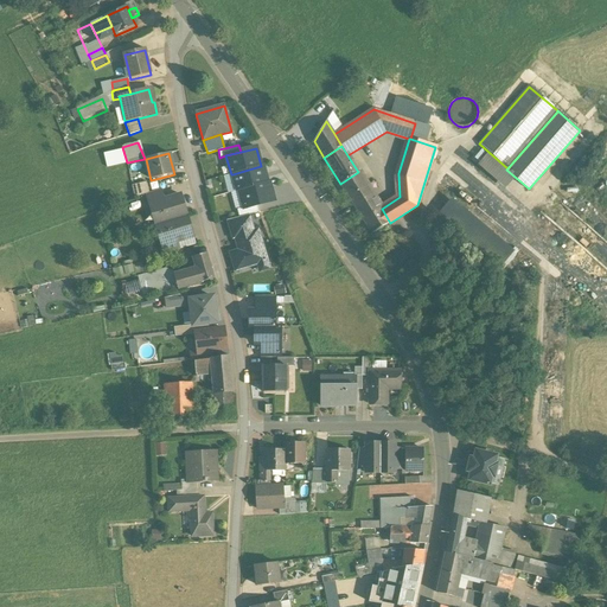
[(261,166),(232,174),(237,191),(238,191),(268,183),(263,166),(261,166)]
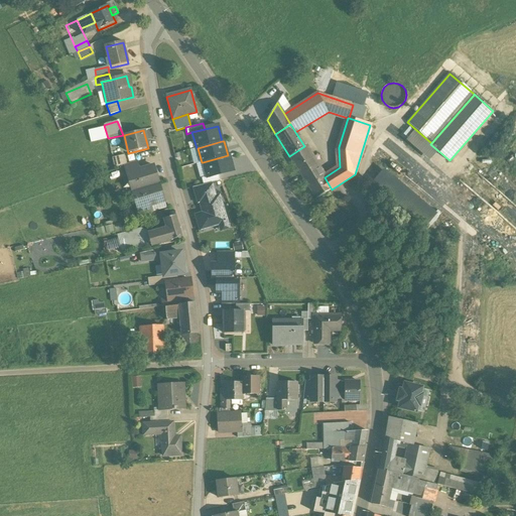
[(325,177),(304,146),(289,156),(316,199),(332,189),(325,177)]
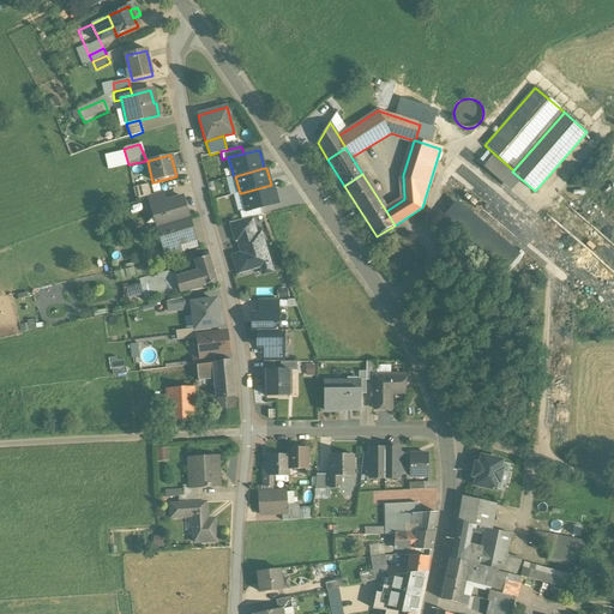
[(148,185),(133,188),(136,200),(148,197),(151,196),(148,185)]
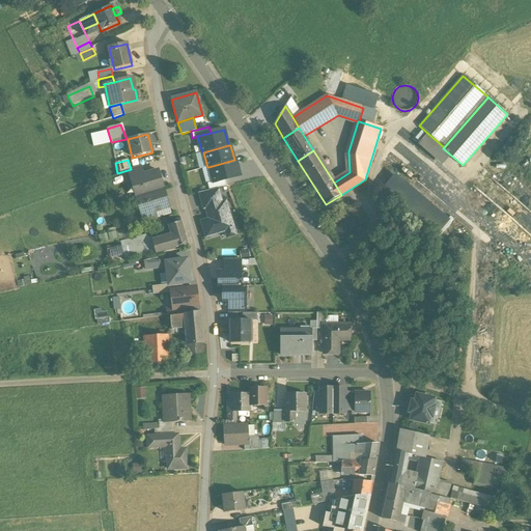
[(234,160),(208,167),(213,183),(226,179),(240,175),(235,160),(234,160)]
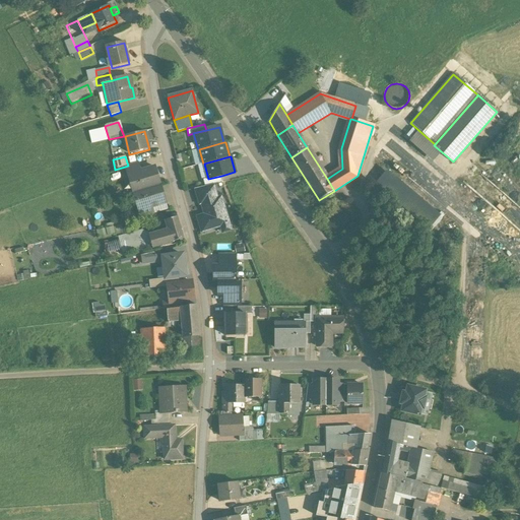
[(128,166),(125,167),(128,176),(140,172),(137,161),(128,166)]
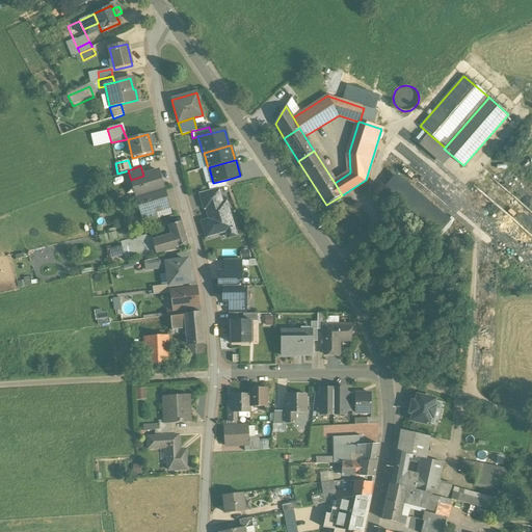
[(158,171),(143,176),(131,180),(133,188),(136,189),(138,196),(164,189),(158,171)]
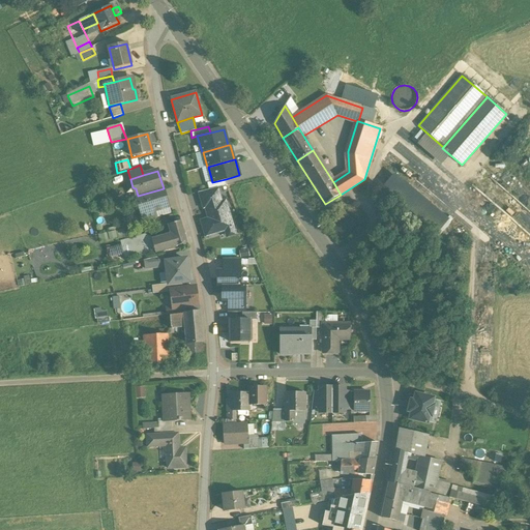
[(385,186),(436,232),(448,217),(398,172),(385,186)]
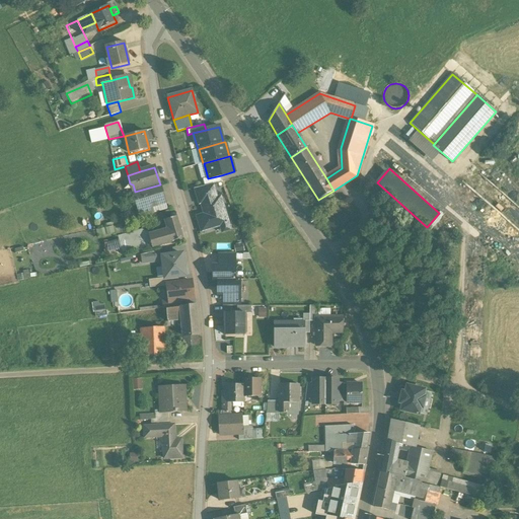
[(463,181),(487,203),(489,201),(496,207),(505,198),(474,169),(463,181)]
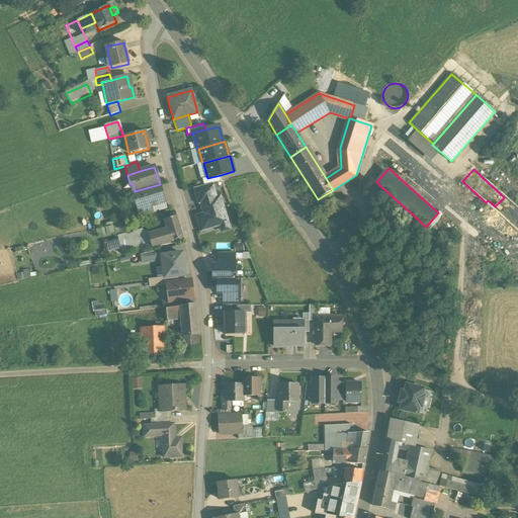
[(222,181),(221,175),(207,178),(202,180),(204,186),(222,181)]
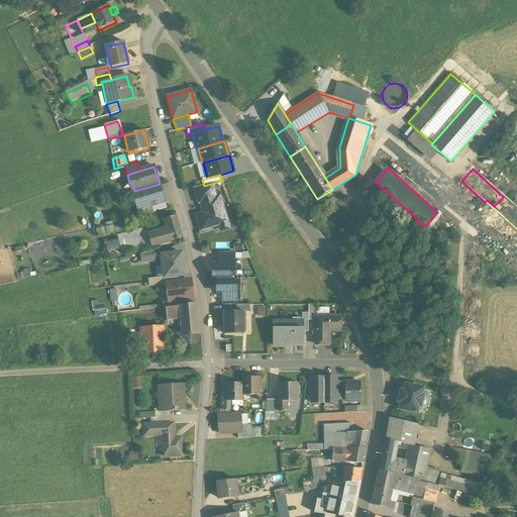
[(160,184),(134,191),(136,198),(135,201),(137,209),(150,206),(165,202),(160,184)]
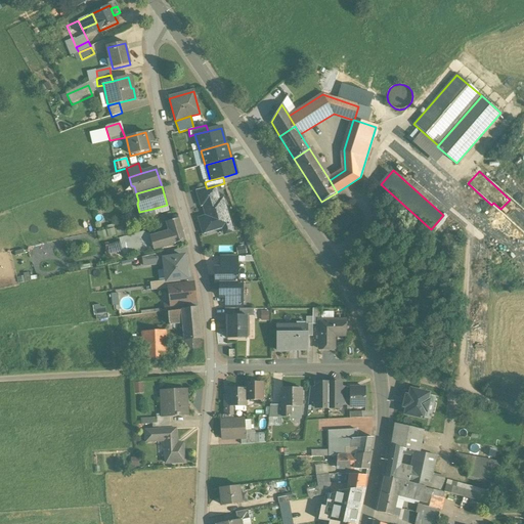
[(203,205),(219,200),(214,186),(207,188),(197,190),(201,206),(203,205)]
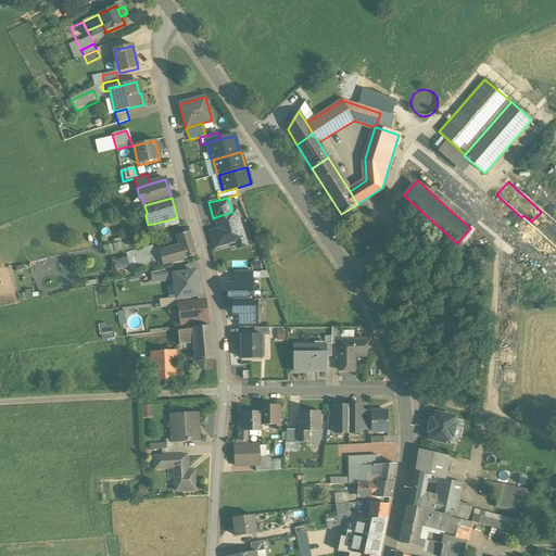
[(216,249),(244,240),(236,211),(232,212),(215,217),(219,230),(211,232),(216,249)]
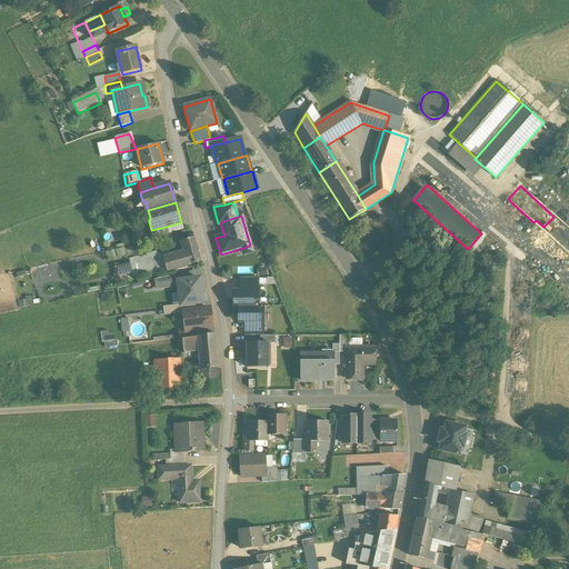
[(166,227),(151,230),(155,240),(168,236),(166,227)]
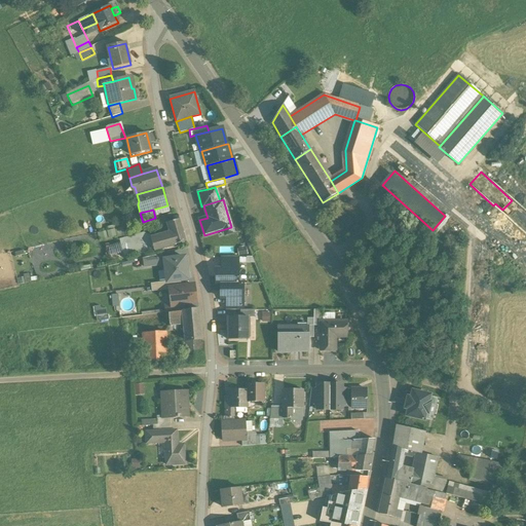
[(185,241),(179,220),(168,223),(171,231),(168,235),(157,238),(151,240),(154,250),(154,252),(185,241)]
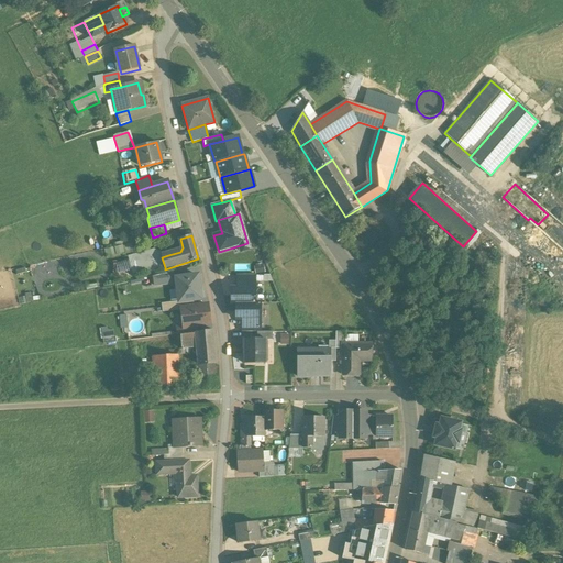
[(109,258),(134,252),(132,243),(107,250),(109,258)]
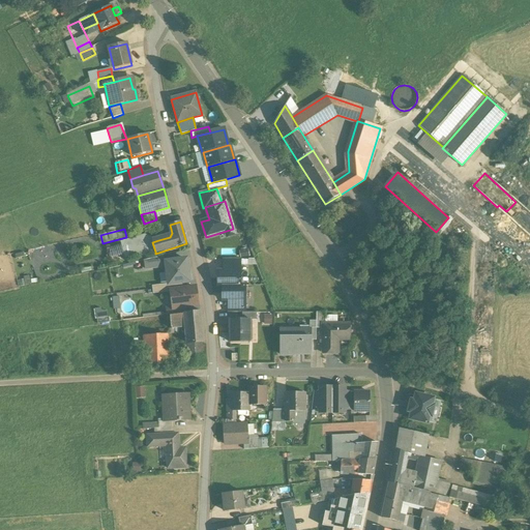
[(145,235),(120,241),(124,259),(144,255),(155,252),(152,242),(158,240),(156,236),(151,238),(145,235)]
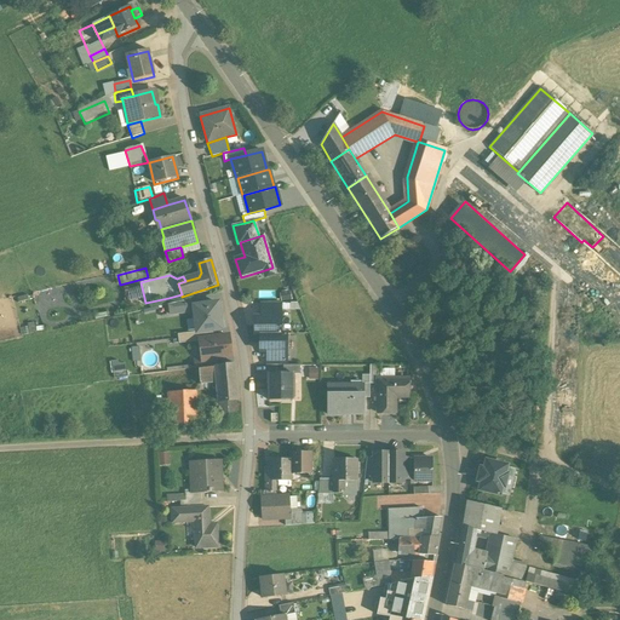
[(171,316),(191,313),(190,300),(168,305),(171,316)]
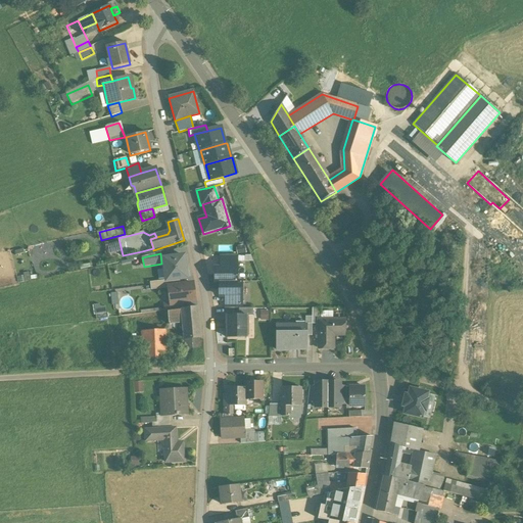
[(237,255),(221,255),(221,268),(237,268),(237,255)]
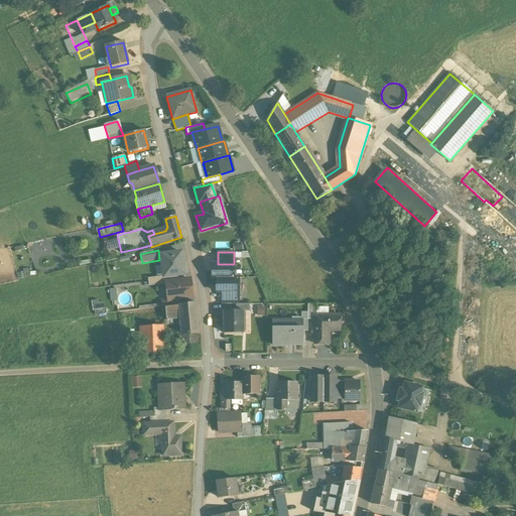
[(161,255),(164,277),(176,275),(185,274),(182,253),(161,255)]
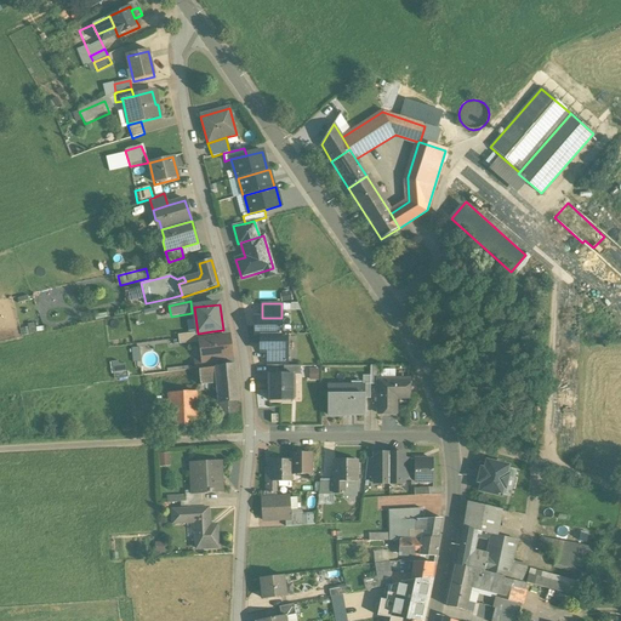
[(262,318),(255,318),(255,336),(260,336),(260,335),(281,335),(281,318),(262,318)]
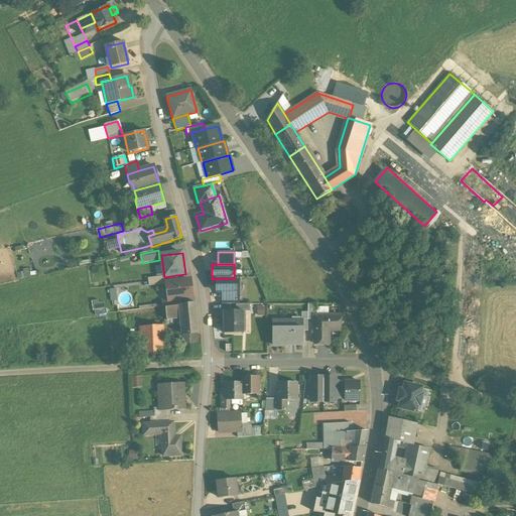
[(177,281),(176,275),(164,277),(148,279),(149,286),(166,284),(167,282),(177,281)]
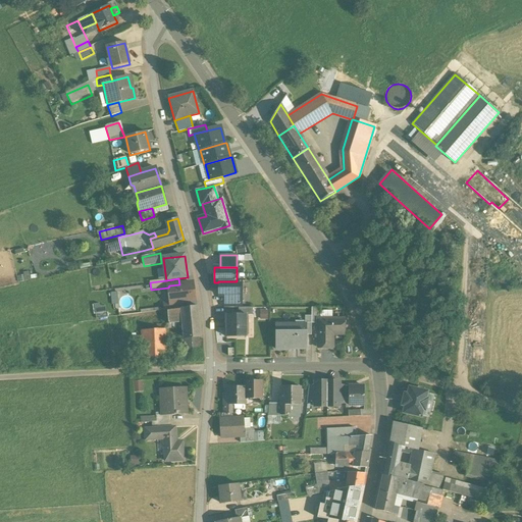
[(237,281),(218,281),(218,282),(218,296),(224,296),(241,296),(241,281),(237,281)]
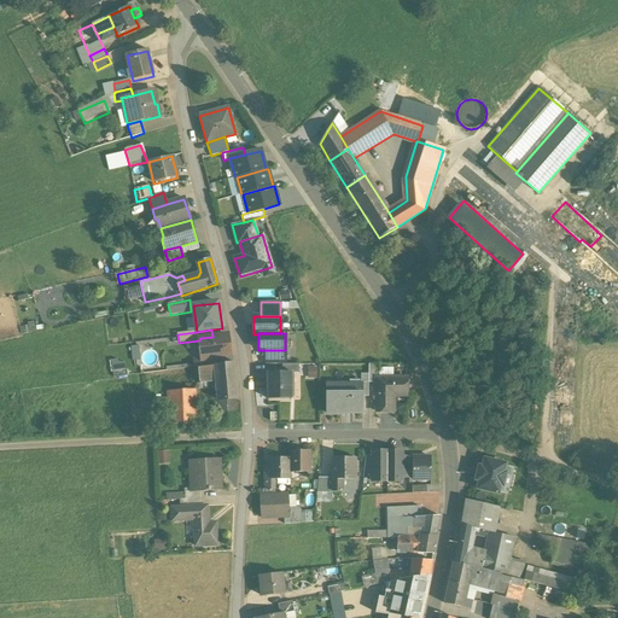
[(213,337),(200,338),(199,340),(199,348),(202,349),(204,349),(205,357),(205,359),(215,357),(228,355),(231,353),(229,347),(228,345),(227,334),(219,336),(213,337)]
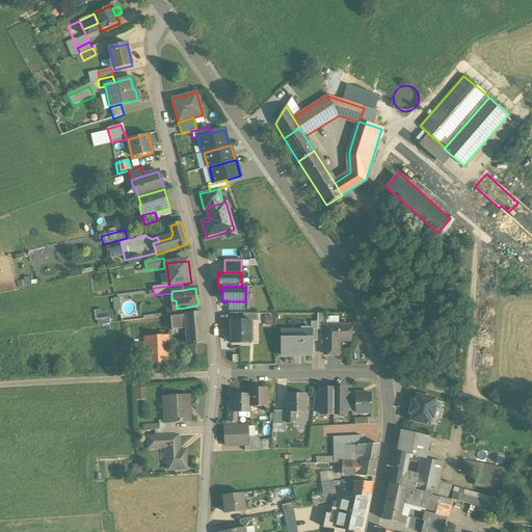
[(245,301),(229,301),(229,314),(243,314),(245,314),(245,301)]
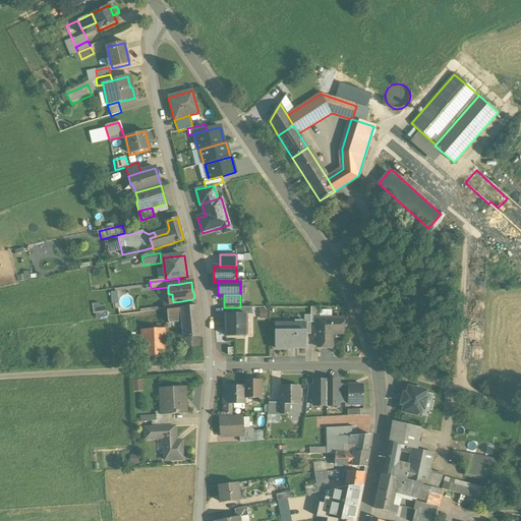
[(173,301),(164,302),(165,309),(182,307),(181,301),(173,302),(173,301)]
